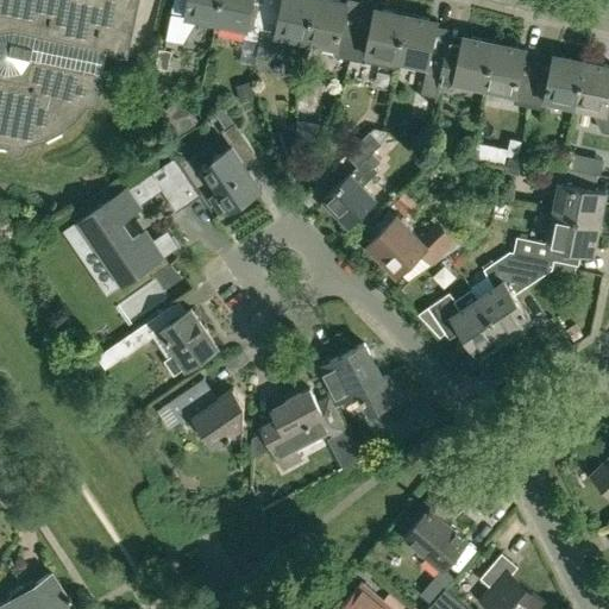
[(130,49),(139,1),(139,0),(0,0),(0,139),(10,140),(10,143),(11,144),(12,146),(13,148),(16,149),(17,150),(19,150),(22,149),(23,149),(24,148),(26,146),(27,145),(27,144),(29,143),(29,140),(29,139),(46,135),(64,125),(77,114),(89,100),(90,101),(92,101),(94,101),(95,101),(98,100),(99,100),(100,99),(101,98),(102,95),(104,94),(104,93),(104,92),(104,90),(104,89),(102,87),(101,86),(100,83),(99,82),(104,67),(107,54),(108,45),(130,49)]
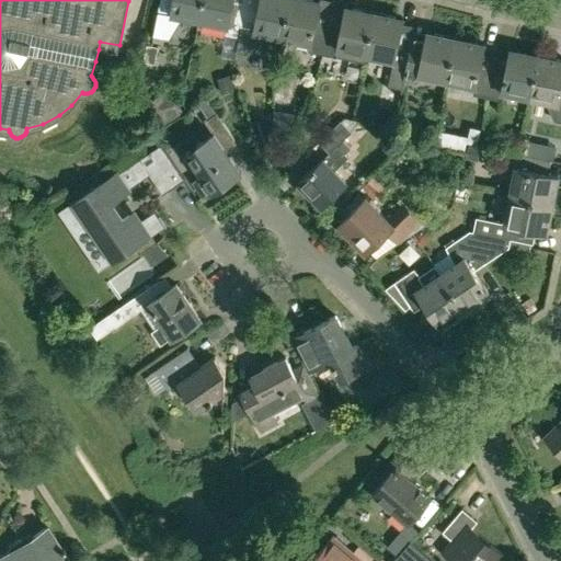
[(204,1),(203,0),(160,0),(153,36),(169,39),(184,15),(199,19),(204,1)]
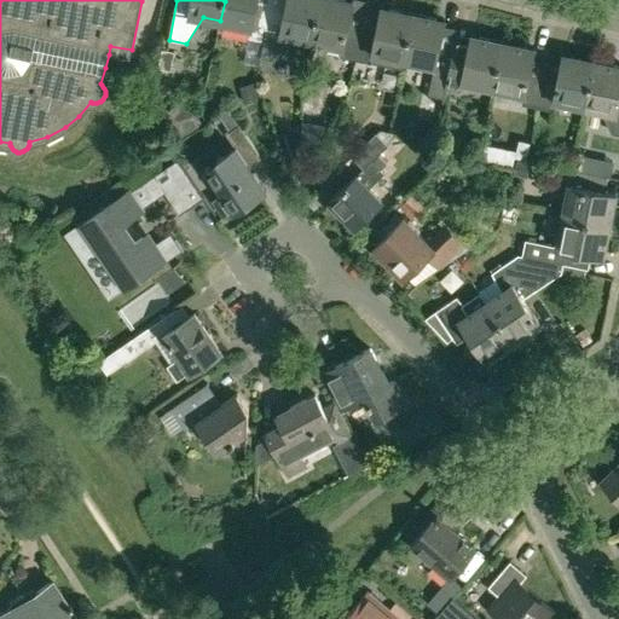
[(272,1),(272,0),(224,0),(225,1),(220,21),(252,28),(244,61),(259,63),(261,56),(272,1)]
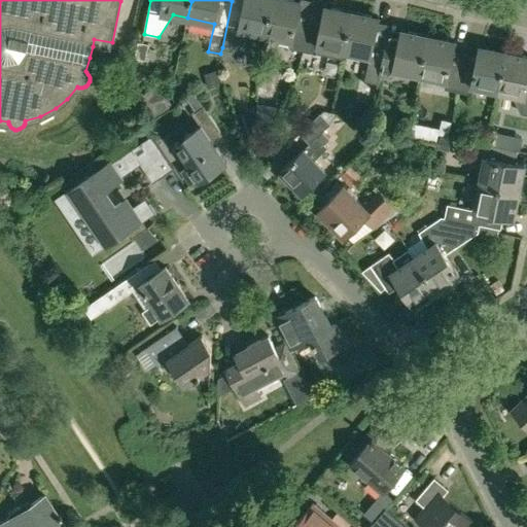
[(273,1),(272,0),(232,0),(232,1),(222,47),(237,50),(249,31),(266,34),(273,1)]
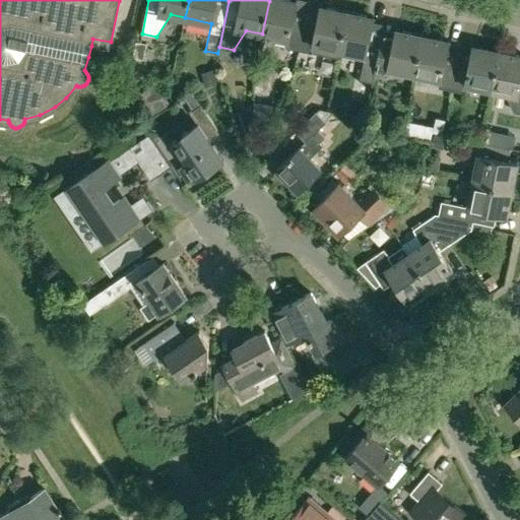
[(299,50),(309,2),(298,0),(268,0),(269,1),(262,34),(288,39),(286,47),(299,50)]
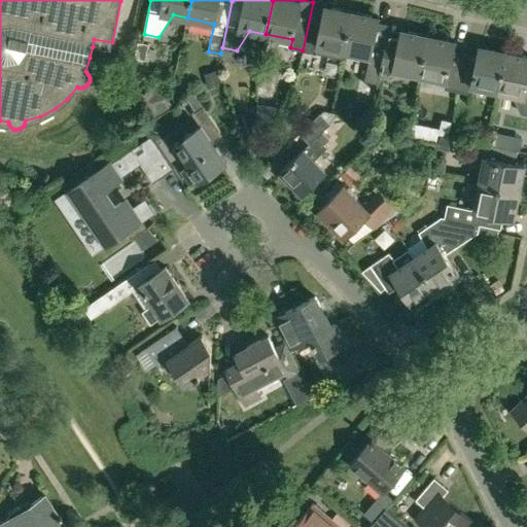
[(344,50),(352,10),(313,2),(303,50),(342,59),(344,50)]
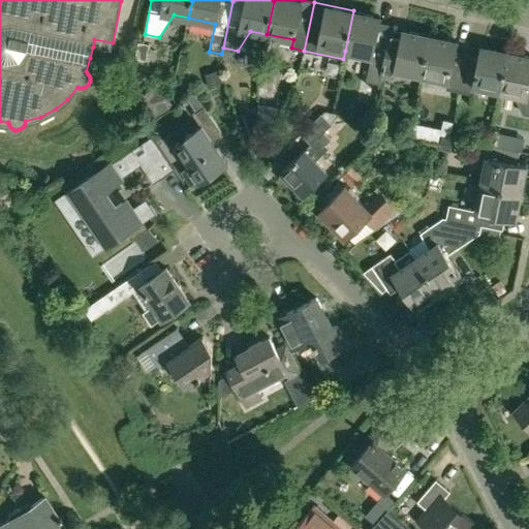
[(389,37),(391,29),(378,26),(380,16),(353,10),(345,51),(371,56),(367,80),(379,83),(380,74),(389,37)]
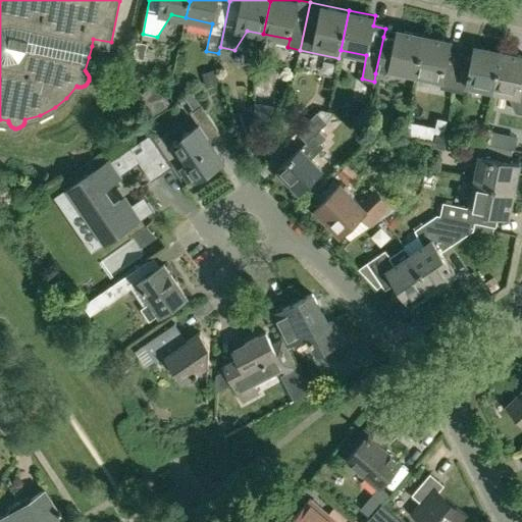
[(416,73),(424,34),(398,29),(396,39),(383,37),(375,73),(388,76),(390,68),(416,73)]
